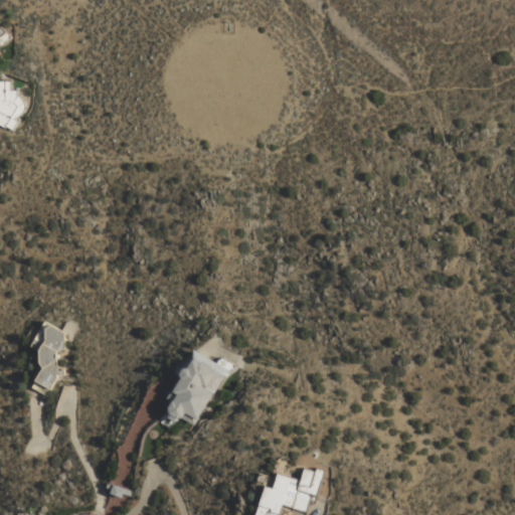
[(0,49),(12,36),(0,28),(0,49)]
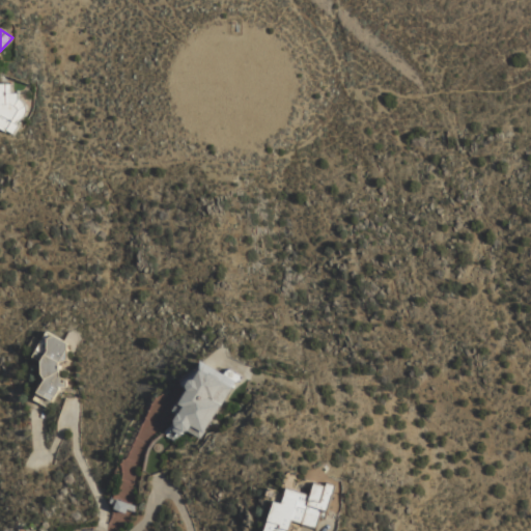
[(0,84),(0,130),(15,137),(26,112),(23,104),(19,100),(19,93),(11,94),(11,84),(0,84)]
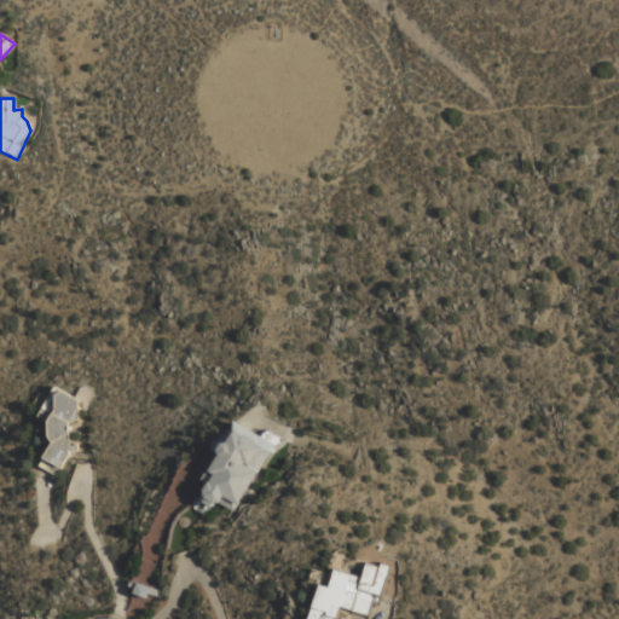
[(39,418),(56,426),(38,466),(59,476),(75,441),(65,438),(82,399),(53,386),(39,418)]
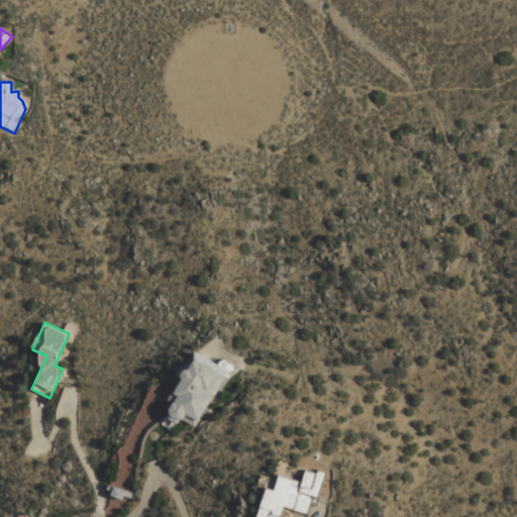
[(231,365),(221,359),(219,364),(198,352),(177,394),(180,396),(168,419),(178,424),(181,419),(198,428),(231,365)]
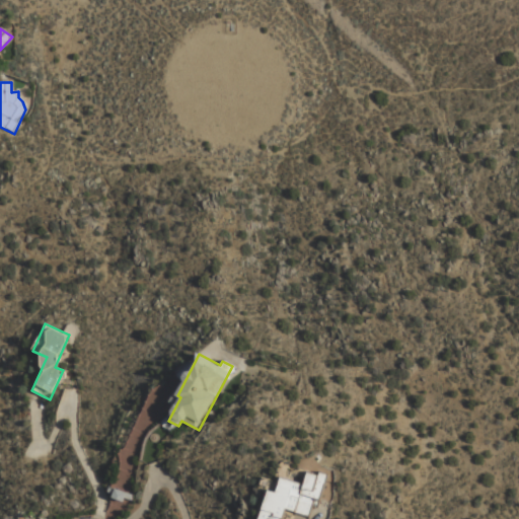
[(175,425),(168,420),(174,414),(170,411),(159,424),(170,432),(175,425)]
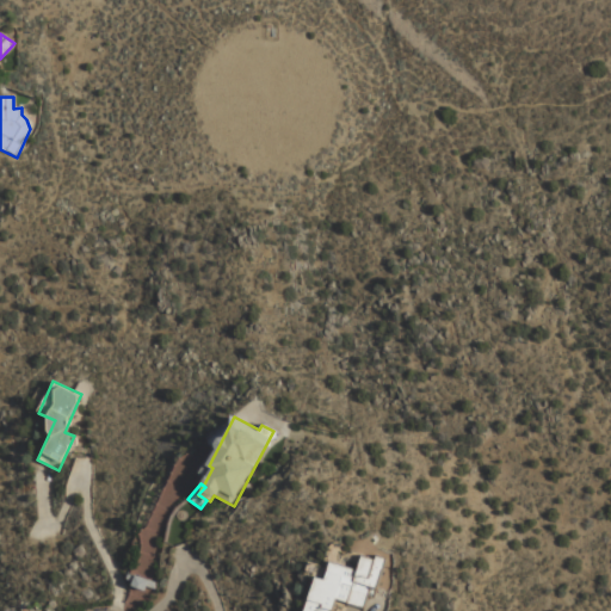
[(366,606),(372,585),(380,586),(387,559),(363,551),(359,567),(332,560),(327,578),(316,574),(306,610),(333,610),(338,598),(366,606)]
